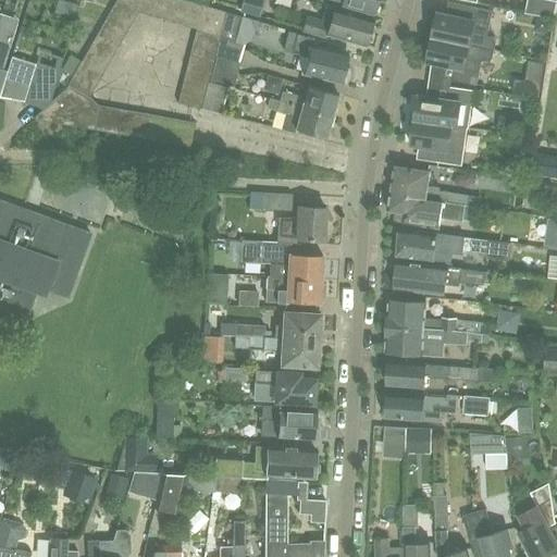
[(59,0),(57,0),(53,12),(74,17),(77,5),(59,0)]
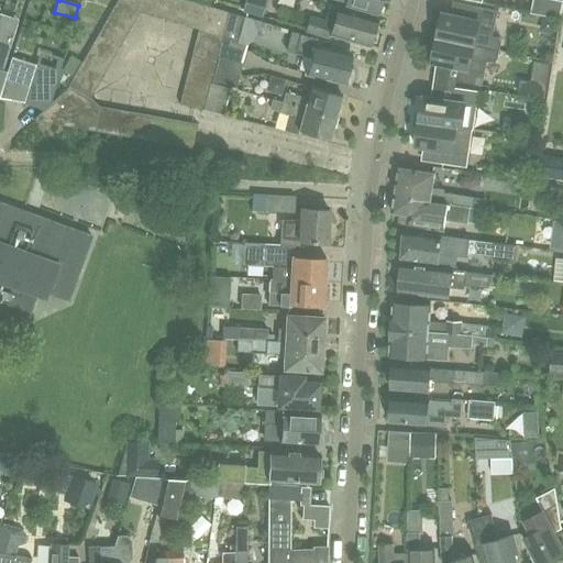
[(133,0),(117,0),(111,11),(132,23),(139,13),(133,0)]
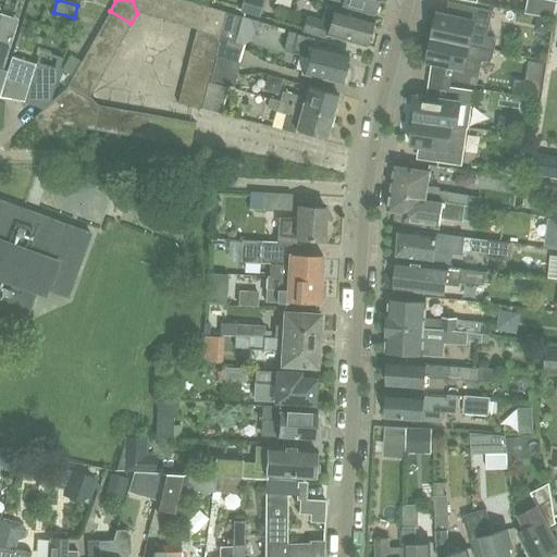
[(132,0),(137,13),(149,15),(152,0),(132,0)]
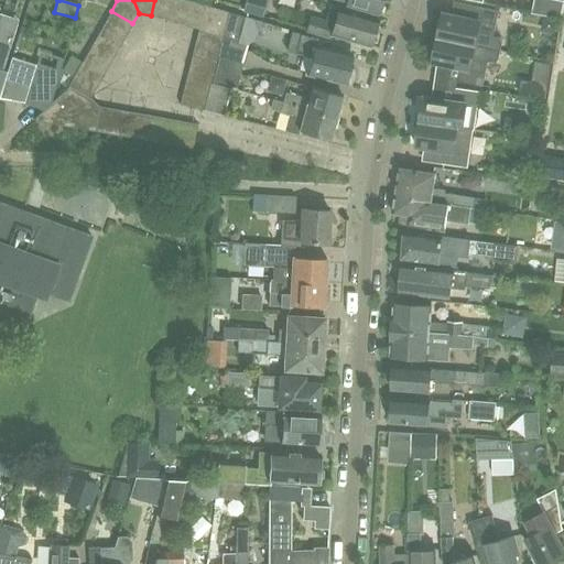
[(154,0),(151,15),(162,19),(167,0),(154,0)]
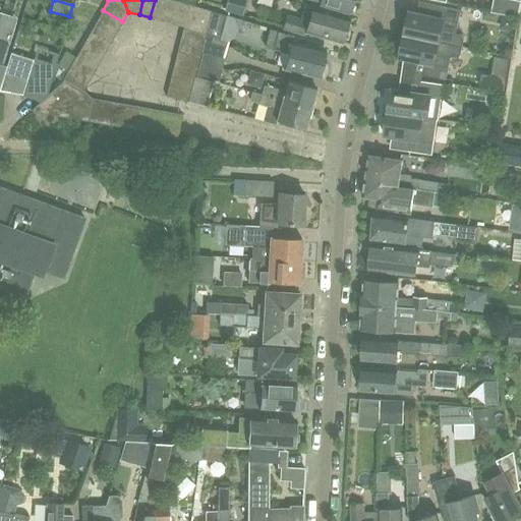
[(155,0),(150,17),(161,20),(167,0),(155,0)]
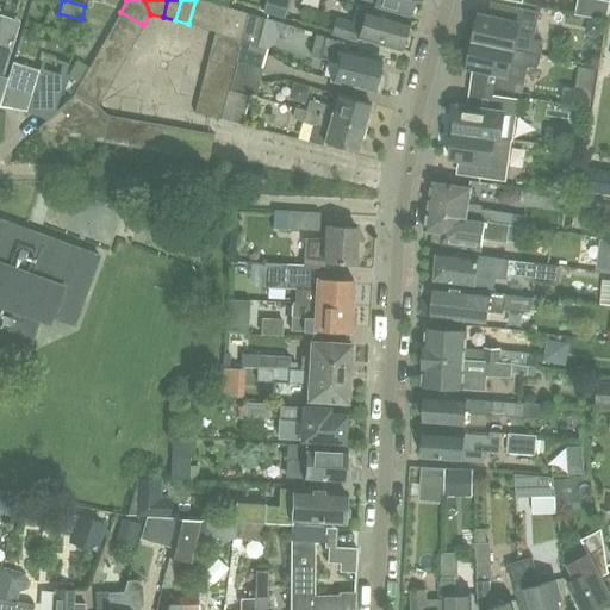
[(203,0),(195,0),(188,24),(201,27),(209,2),(203,0)]
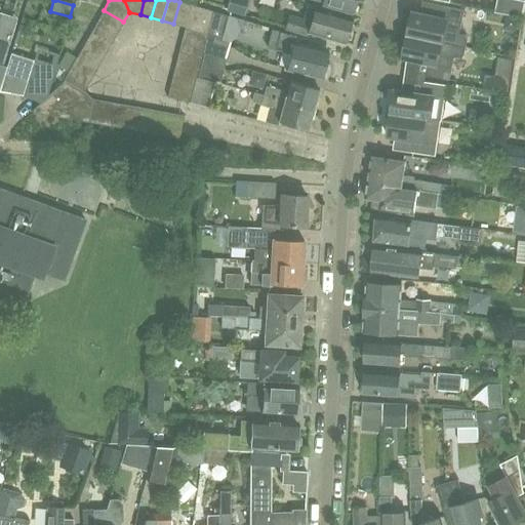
[(250,1),(248,0),(231,0),(229,11),(246,16),(250,1)]
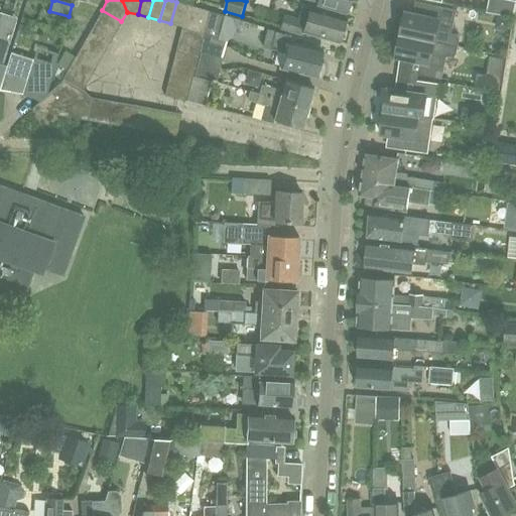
[(349,0),(313,0),(317,1),(316,4),(346,12),(349,0)]
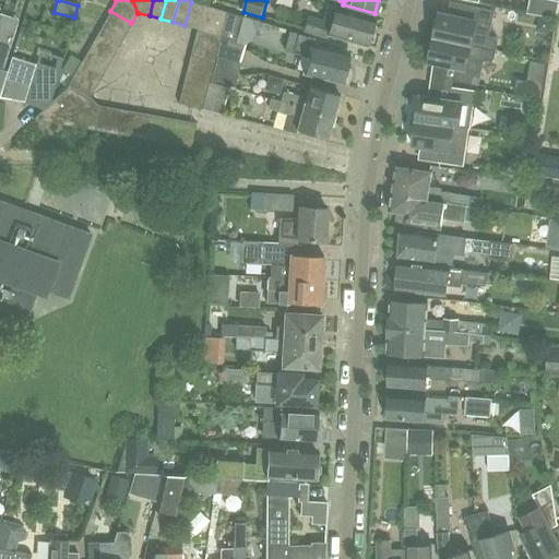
[(555,0),(527,0),(525,12),(556,18),(558,1),(555,0)]
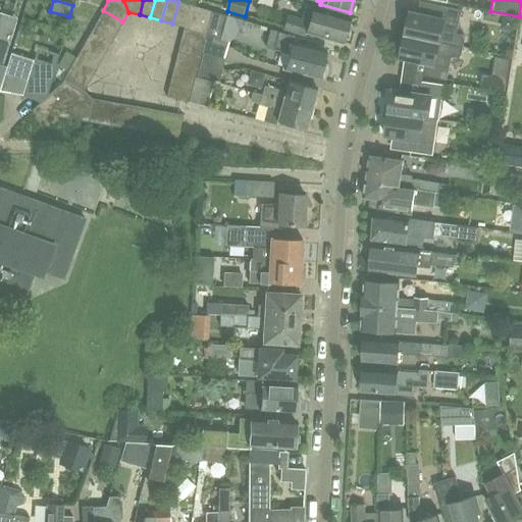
[(178,2),(172,23),(184,27),(212,11),(178,2)]
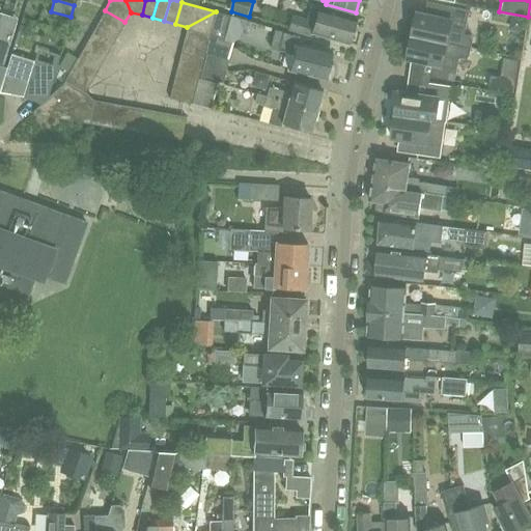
[(355,17),(335,11),(309,4),(305,19),(291,15),(287,29),(310,35),(311,33),(347,44),(355,17)]
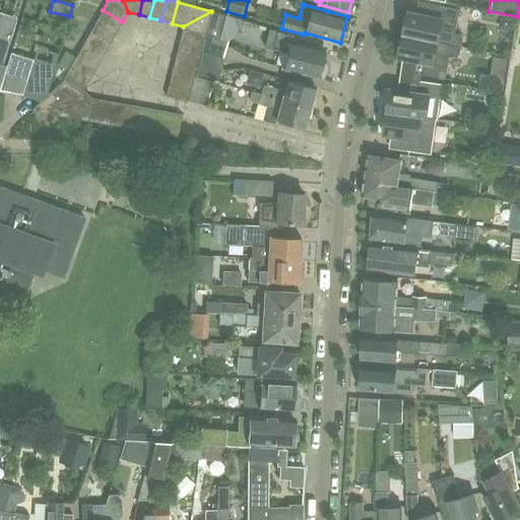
[(460,34),(455,33),(460,9),(437,4),(435,17),(408,11),(403,34),(439,42),(461,46),(463,38),(460,34)]
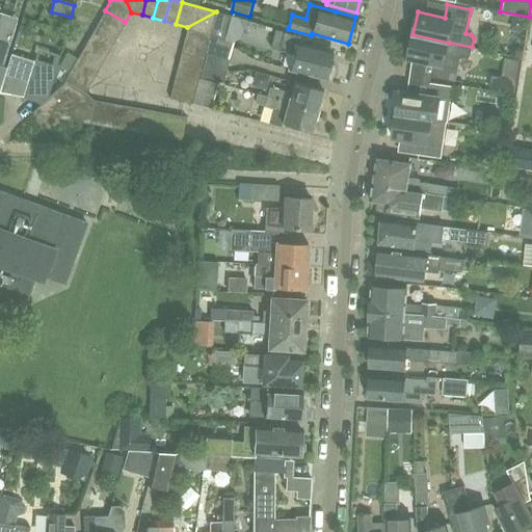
[(105,10),(100,21),(120,32),(125,22),(105,10)]
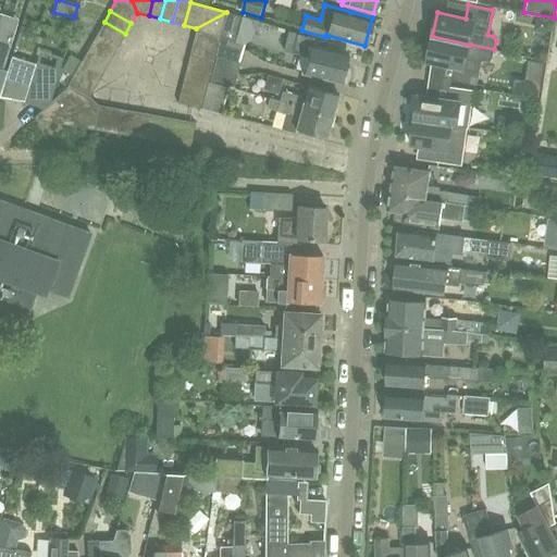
[(196,28),(193,40),(217,47),(226,12),(196,28)]
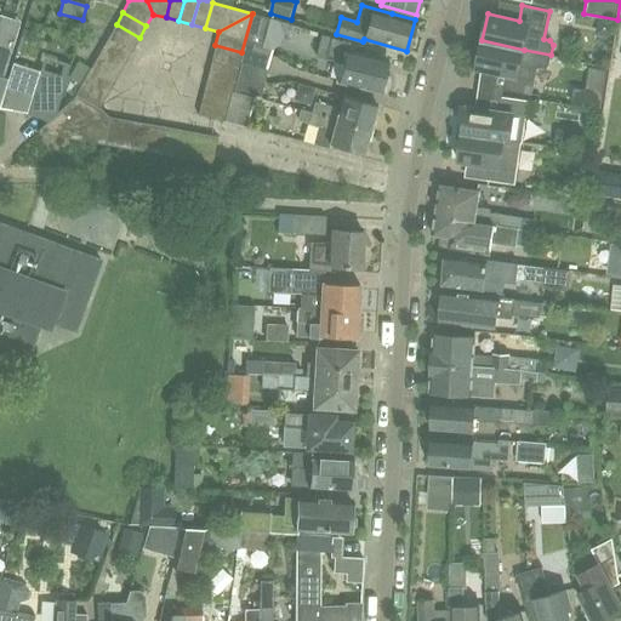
[(240,60),(269,68),(274,49),(263,46),(272,20),(252,13),(241,52),(240,60)]
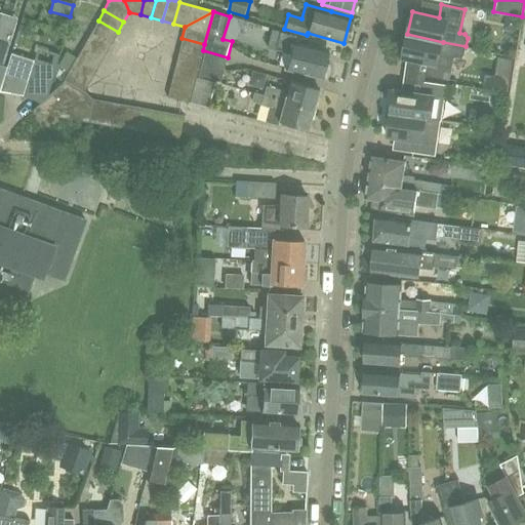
[(98,21),(92,31),(112,41),(118,32),(98,21)]
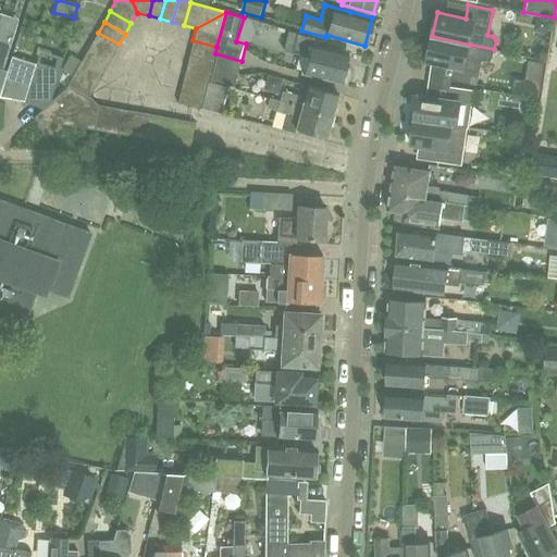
[(0,27),(0,69),(2,70),(14,33),(0,27)]
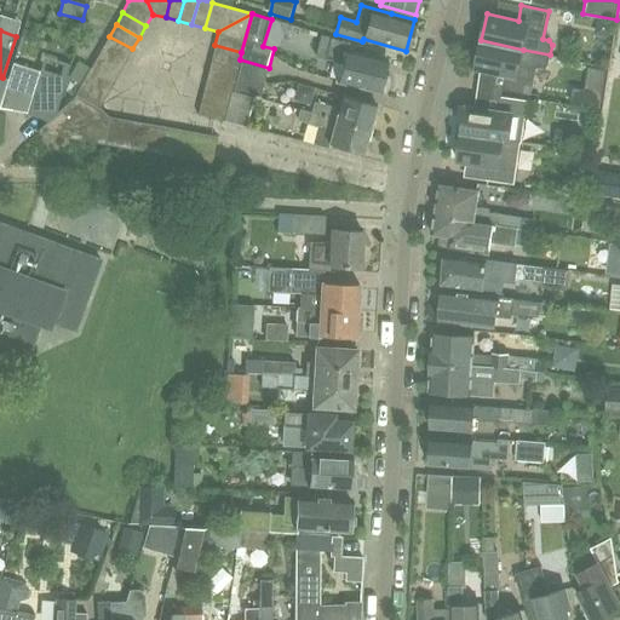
[(348,42),(332,39),(319,35),(315,55),(342,61),(337,80),(385,92),(389,85),(389,76),(384,75),(384,72),(383,70),(385,61),(386,62),(388,61),(345,50),(348,42)]
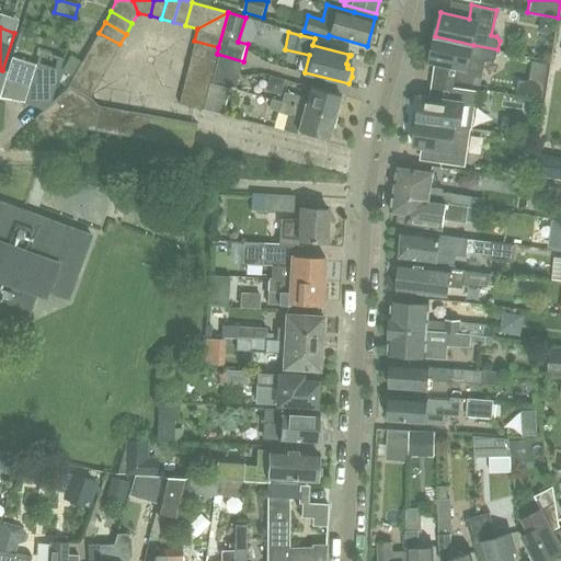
[(99,33),(93,43),(114,55),(119,44),(99,33)]
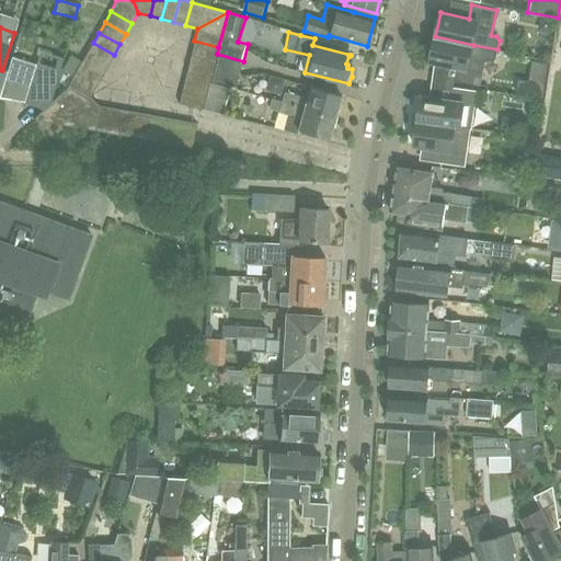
[(497,49),(473,45),(435,36),(431,60),(458,67),(455,80),(480,86),(485,61),(491,63),(495,59),(497,49)]
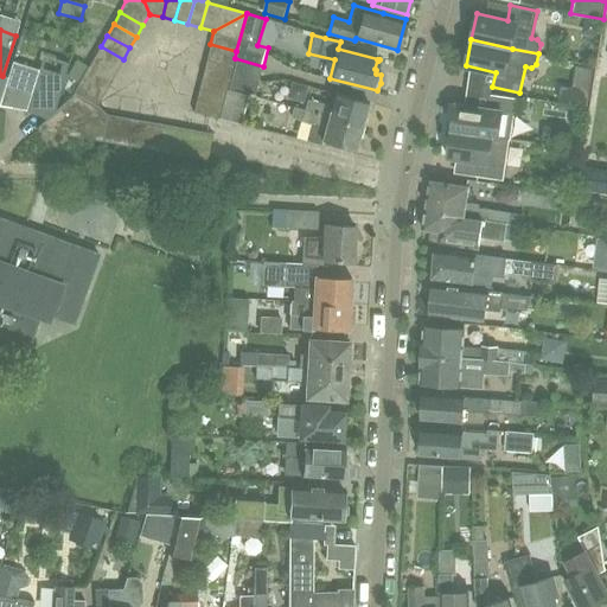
[(210,44),(206,58),(232,64),(234,64),(235,58),(236,51),(210,44)]
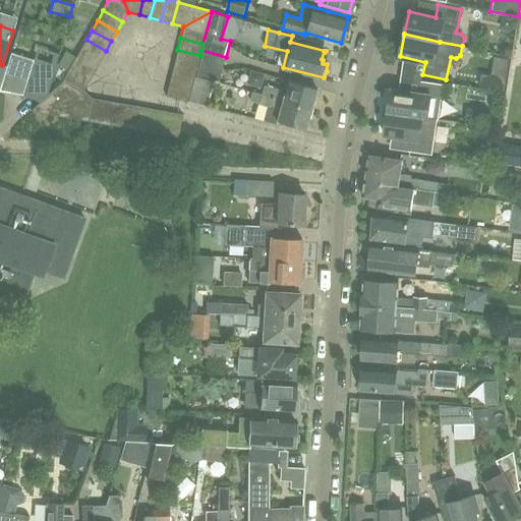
[(87,40),(80,50),(100,61),(106,51),(87,40)]
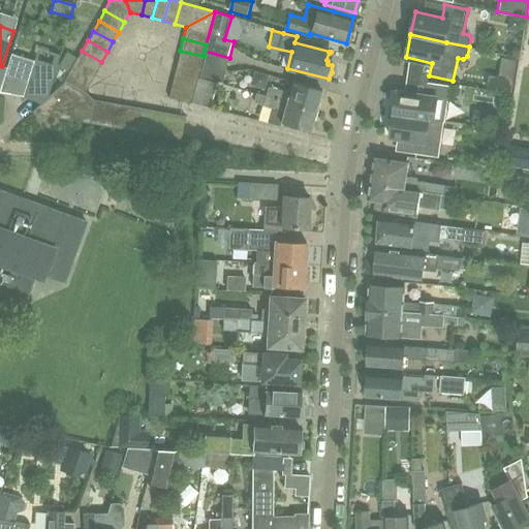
[(82,51),(79,57),(76,61),(96,71),(101,62),(82,51)]
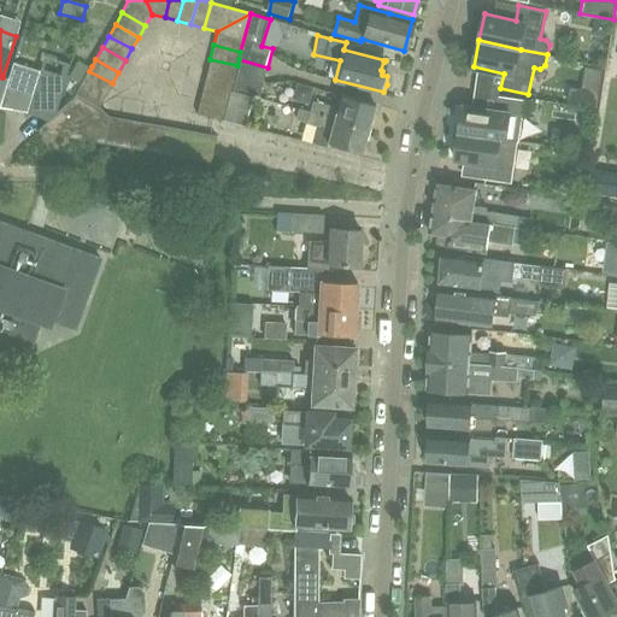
[(210,59),(207,72),(234,78),(238,65),(236,65),(210,59)]
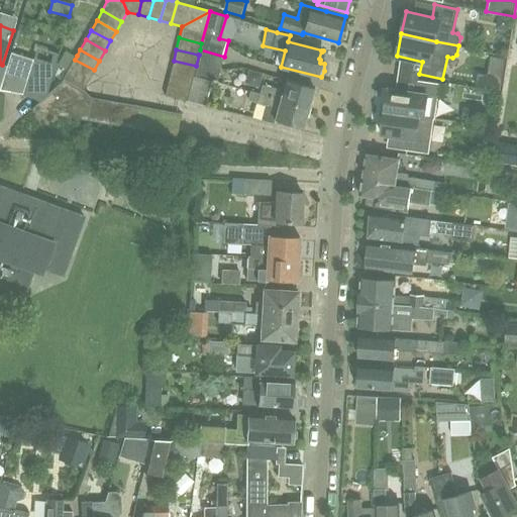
[(218,81),(224,57),(200,49),(199,55),(196,66),(194,75),(212,80),(218,81)]
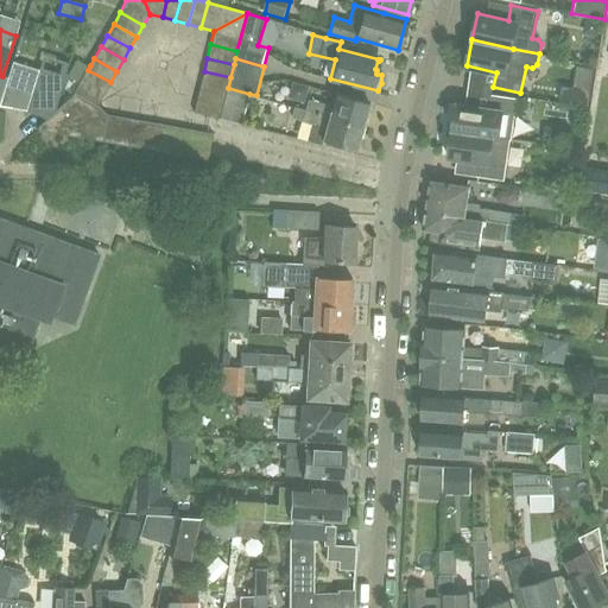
[(88,70),(90,65),(80,59),(70,76),(81,82),(88,70)]
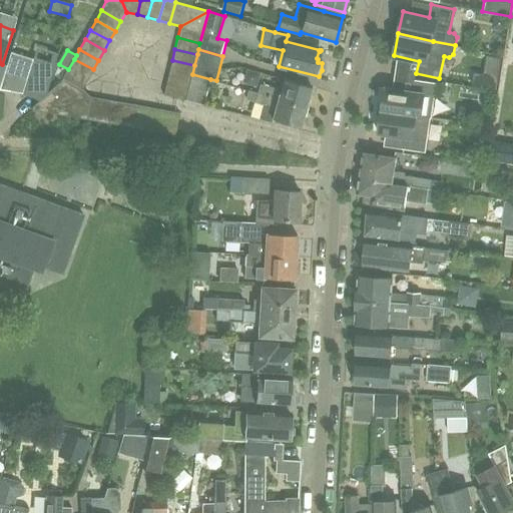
[(10,52),(0,85),(0,88),(22,93),(33,58),(10,52)]
